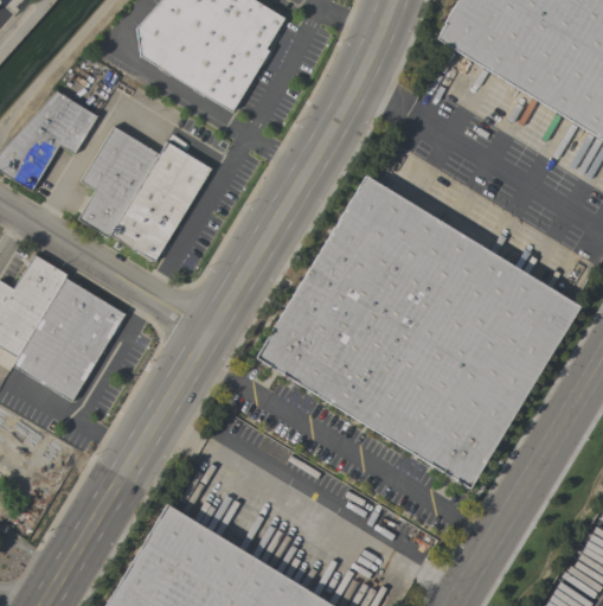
[(257,0),(286,17),(267,48),(270,50),(233,112),(141,56),(138,27),(160,0),(257,0)]
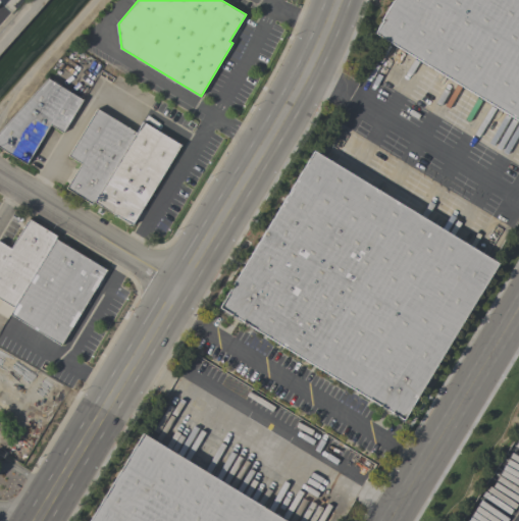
[(518,119),(375,33),(383,19),(382,19),(394,0),(518,0),(518,119)]
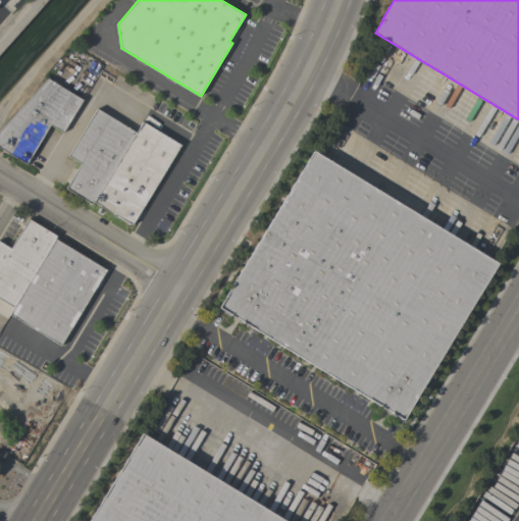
[(0,132),(49,77),(85,99),(65,132),(52,124),(29,163),(0,145),(0,132)]
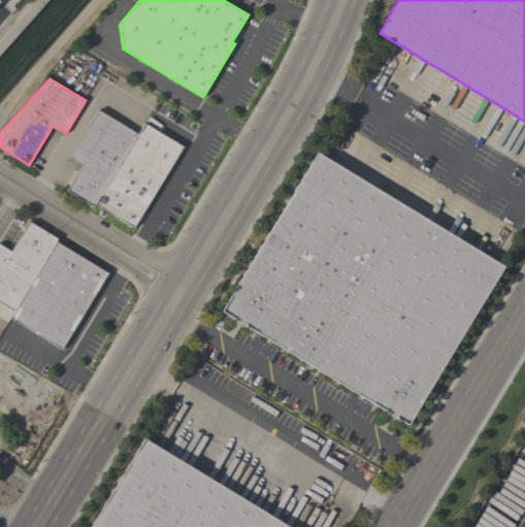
[(95,206),(68,190),(84,164),(70,157),(100,108),(139,133),(97,203),(95,206)]
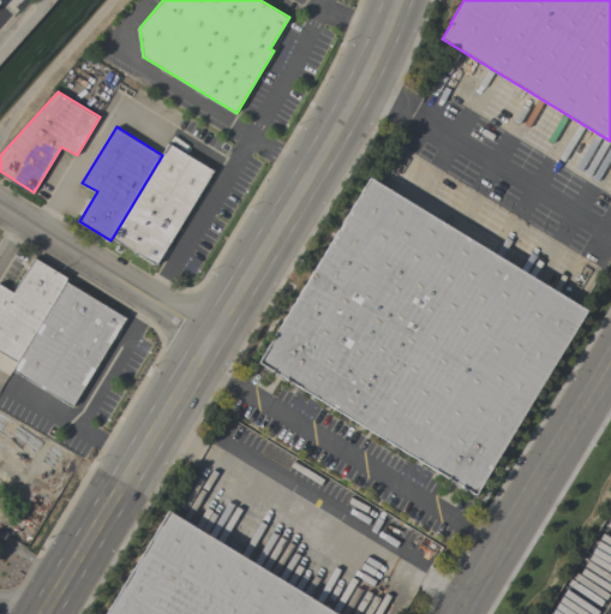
[(171,143),(215,171),(157,264),(113,237),(162,155),(171,143)]
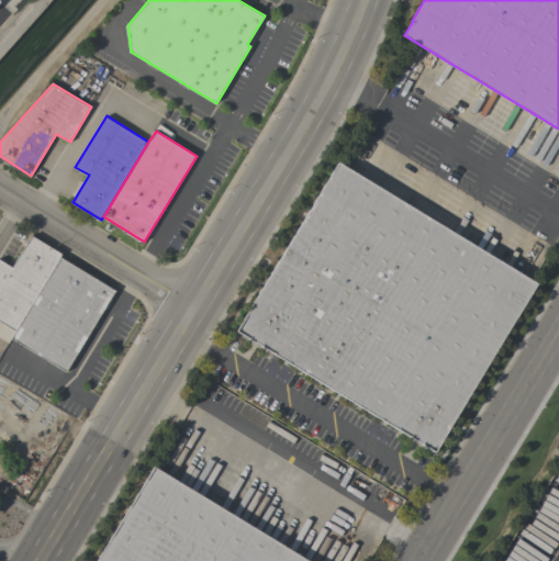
[(338,161),(537,282),(436,451),(237,331),(338,161)]
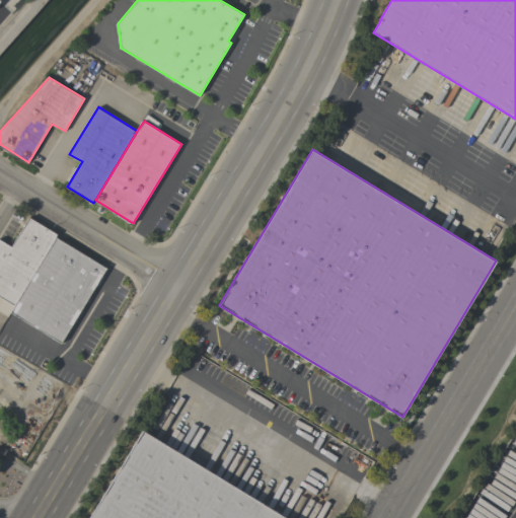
[(58,234),(15,305),(0,295),(0,238),(12,246),(30,217),(58,234)]
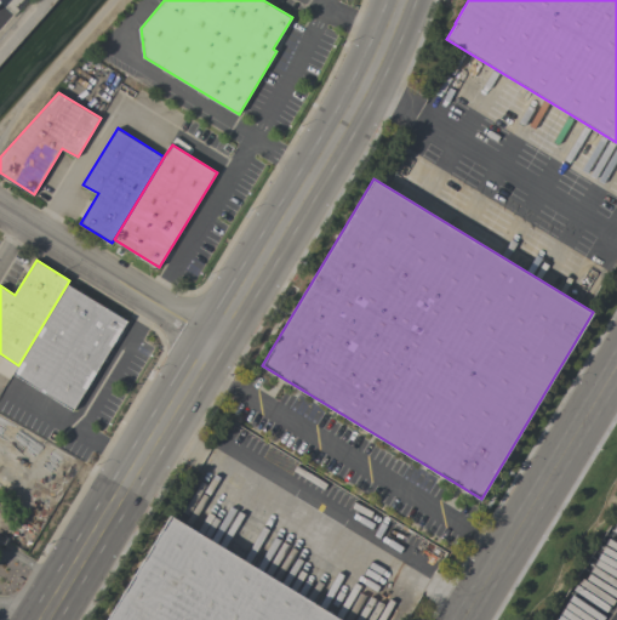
[(69,284),(129,320),(74,410),(15,373),(69,284)]
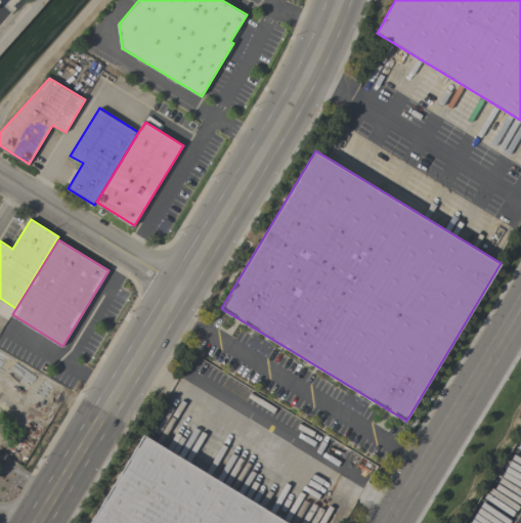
[(91,522),(144,435),(289,522),(91,522)]
